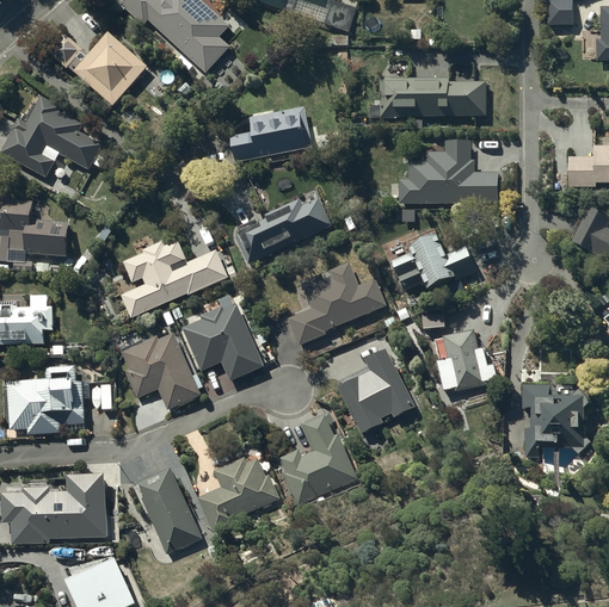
[(252,0),(348,31),(355,7),(331,0),(252,0)]
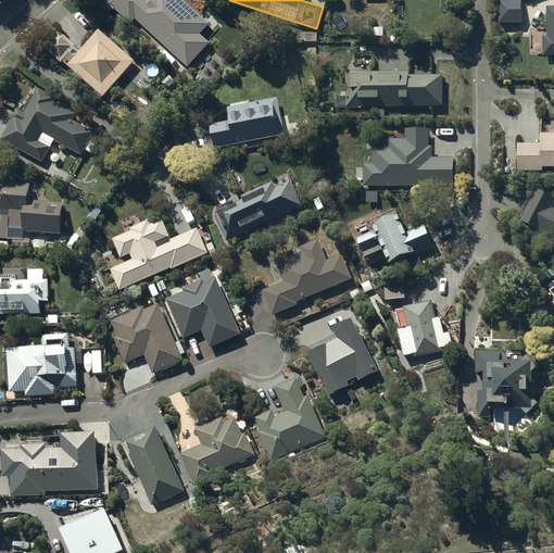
[(541,23),(541,54),(553,54),(553,5),(545,5),(545,23),(541,23)]
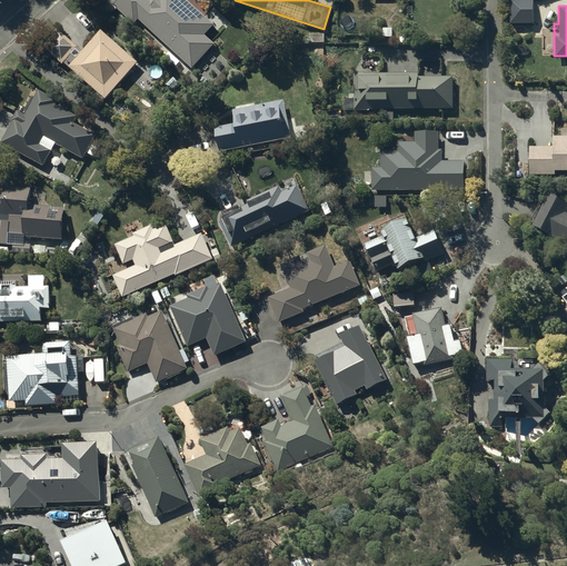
[(137,62),(99,29),(81,50),(60,31),(45,48),(61,63),(62,62),(105,99),(137,62)]
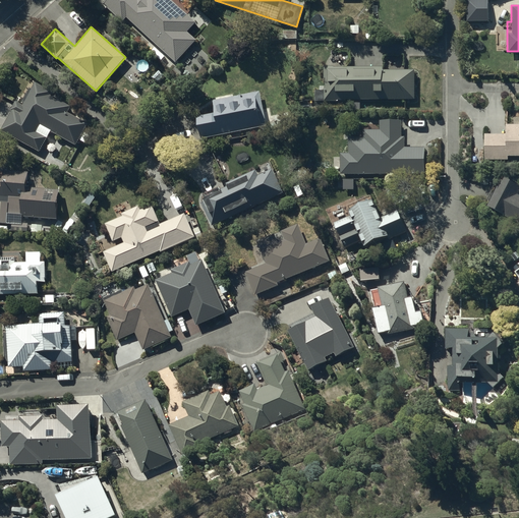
[(333,65),(322,65),(322,77),(323,77),(323,89),(314,89),(314,100),(336,100),(336,99),(412,99),(413,70),(381,69),(381,66),(333,66),(333,65)]
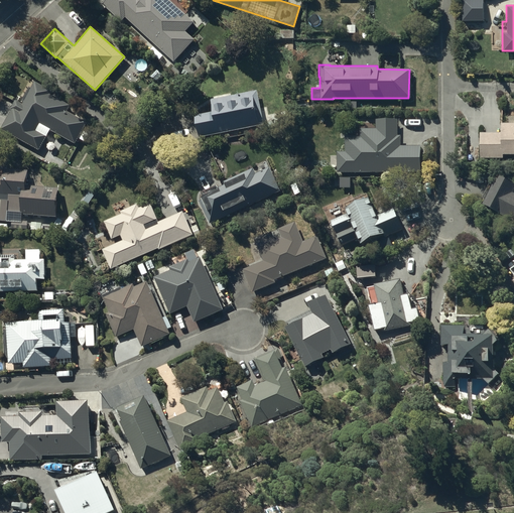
[(10,109),(0,128),(38,149),(49,129),(75,143),(78,137),(83,140),(88,131),(83,128),(86,122),(66,111),(70,105),(48,94),(50,90),(34,81),(31,88),(28,86),(21,100),(23,101),(22,104),(15,100),(10,108),(10,109)]
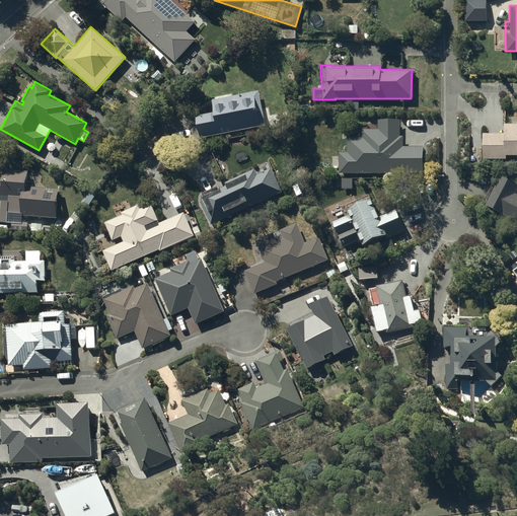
[(257,91),(211,99),(213,113),(195,116),(199,137),(264,125),(257,91)]
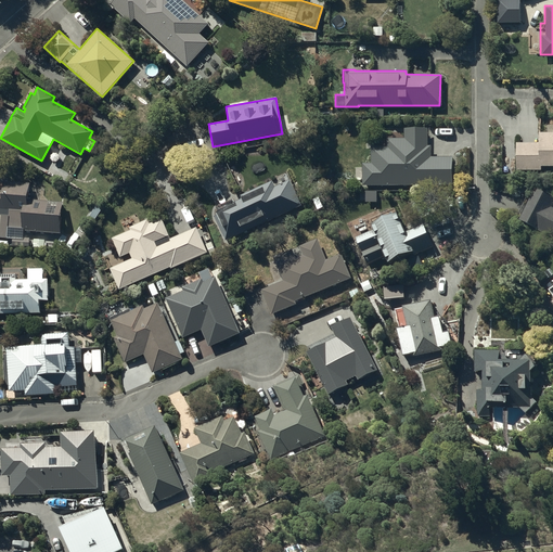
[(369,163),(361,163),(361,185),(451,185),(451,156),(429,156),(429,145),(426,145),(426,129),(403,129),(403,138),(385,138),(385,146),(369,146),(369,163)]
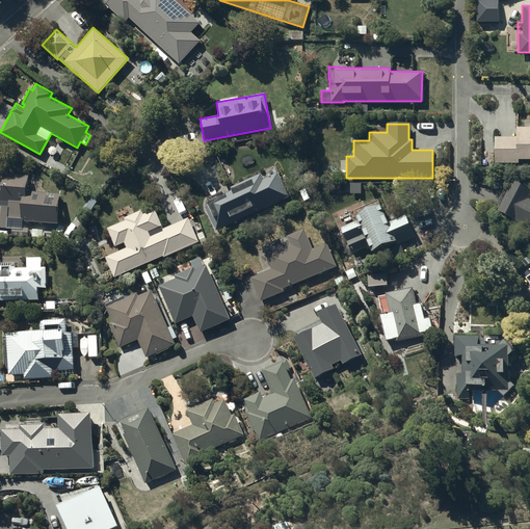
[(514,136),(494,136),(494,162),(518,162),(518,158),(529,158),(529,127),(514,127),(514,136)]
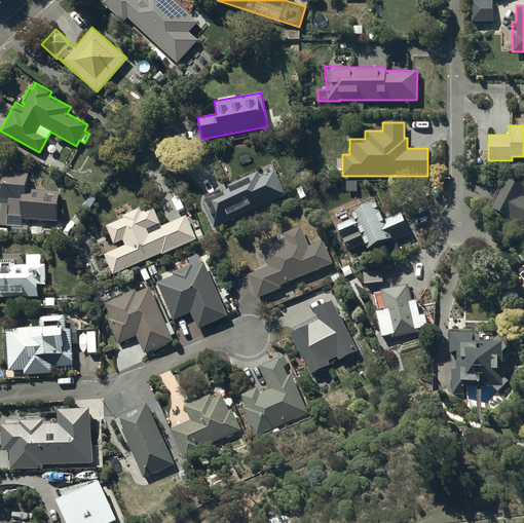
[(201,206),(211,227),(285,193),(273,170),(258,177),(256,172),(227,184),(228,189),(220,192),(222,196),(201,206)]
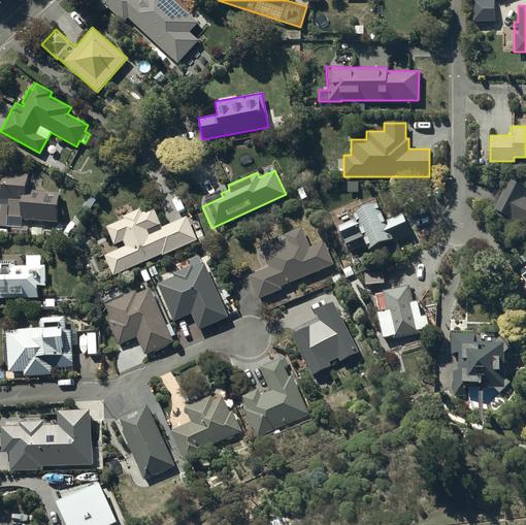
[(0,225),(5,226),(6,217),(13,218),(13,224),(9,224),(8,233),(26,233),(26,226),(20,225),(21,219),(57,221),(59,192),(27,189),(28,174),(3,171),(3,181),(0,179),(0,225)]
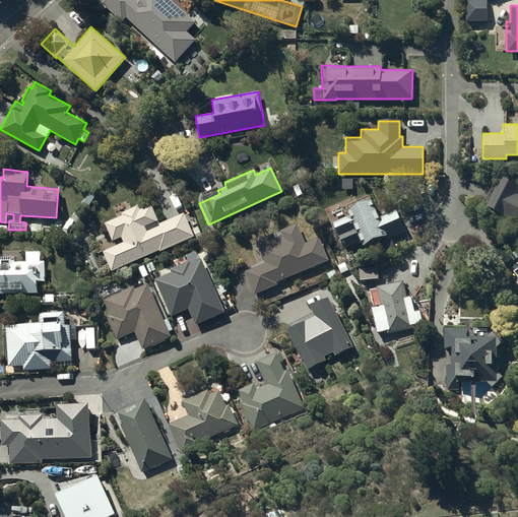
[(500,178),(484,207),(517,223),(517,195),(515,194),(517,187),(517,186),(516,185),(517,181),(505,175),(503,179),(500,178)]
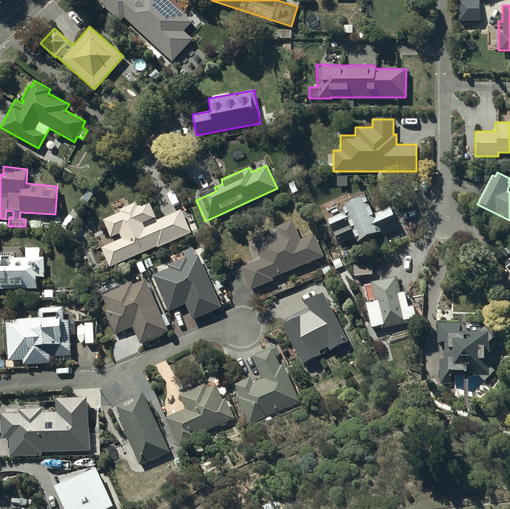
[(372,214),(362,192),(340,202),(343,210),(325,218),(336,243),(353,236),(357,245),(398,227),(388,207),(372,214)]
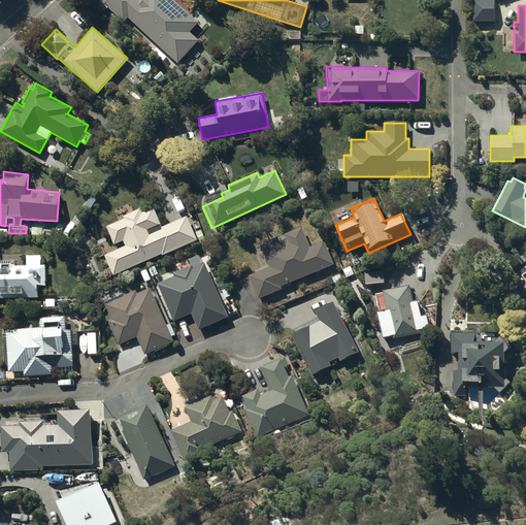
[(124,245),(102,255),(111,274),(160,254),(161,255),(196,239),(186,216),(160,226),(152,206),(140,211),(139,207),(132,210),(129,204),(117,209),(121,219),(104,226),(112,244),(122,240),(124,245)]
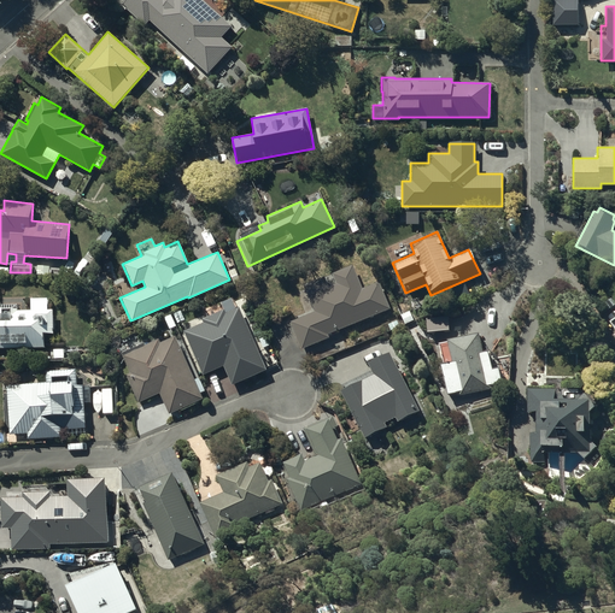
[(312,311),(290,322),(300,348),(328,336),(327,334),(391,307),(379,278),(359,287),(350,265),(331,273),(334,283),(327,287),(322,276),(302,284),(312,311)]
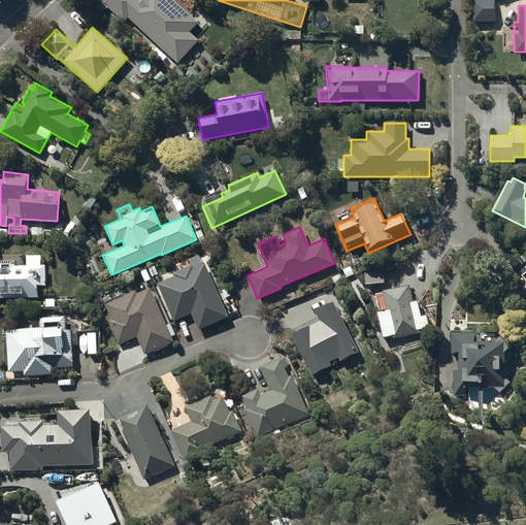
[(0,297),(38,297),(38,287),(45,287),(45,265),(40,265),(40,254),(26,254),(26,265),(0,265),(0,297)]
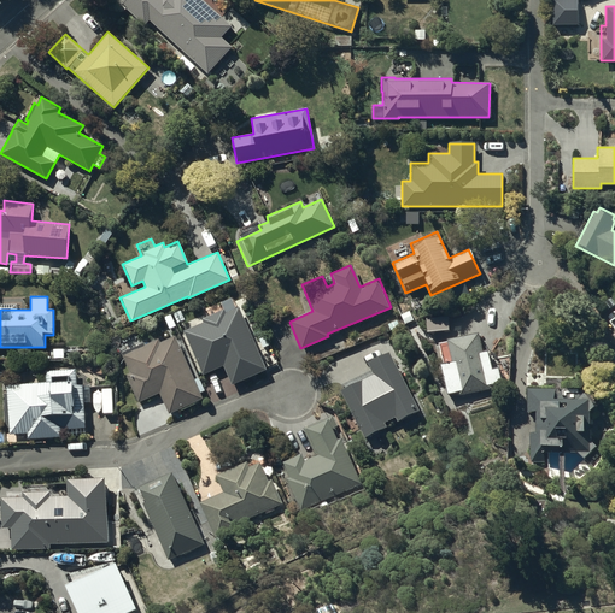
[(203,322),(182,330),(201,375),(222,365),(230,384),(265,370),(238,306),(223,313),(222,310),(201,318),(203,322)]
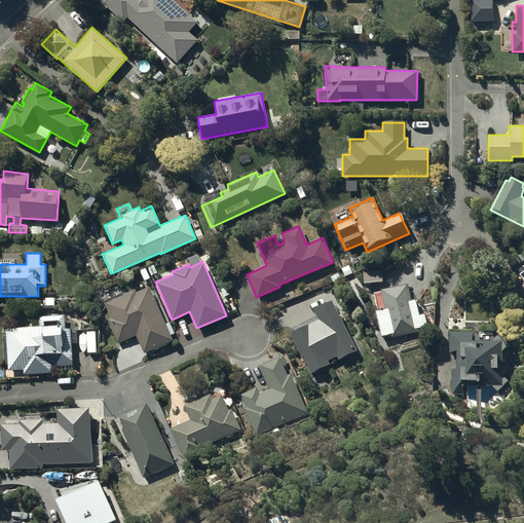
[(377,311),(375,311),(379,336),(389,334),(390,337),(417,331),(416,328),(426,326),(423,313),(418,314),(415,301),(410,301),(407,286),(373,292),(377,311)]
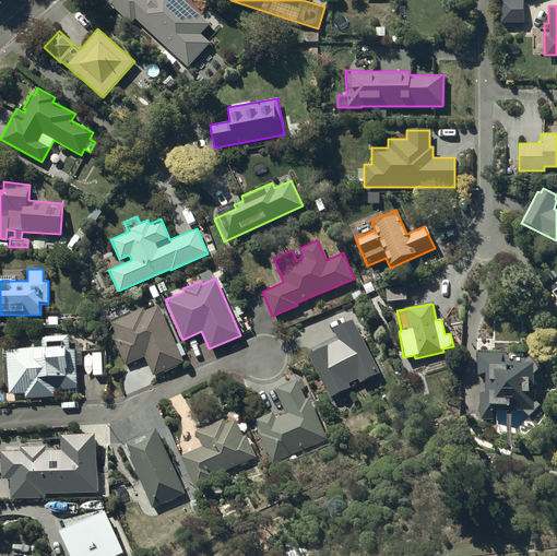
[(117,338),(114,339),(125,365),(144,356),(152,375),(182,362),(180,356),(184,354),(178,341),(175,343),(157,305),(144,310),(143,307),(130,312),(129,310),(109,319),(117,338)]
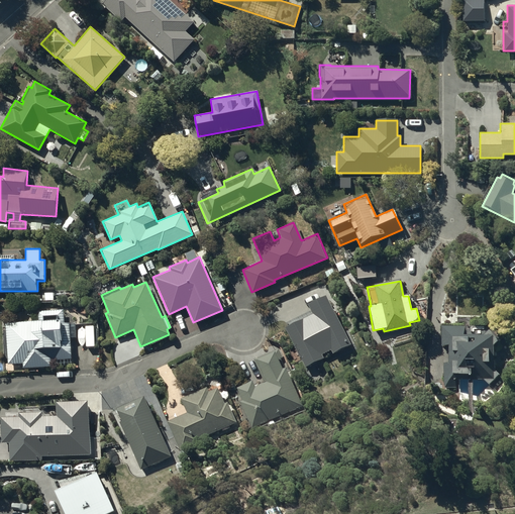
[(55,291),(42,291),(42,300),(55,300),(55,291)]
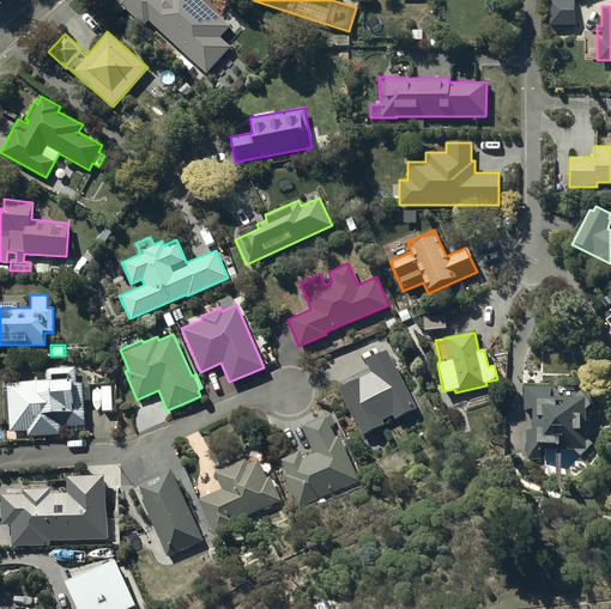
[(415,409),(386,353),(364,364),(370,375),(366,377),(362,370),(338,382),(342,389),(338,391),(361,434),(382,424),(381,420),(391,414),(394,420),(415,409)]
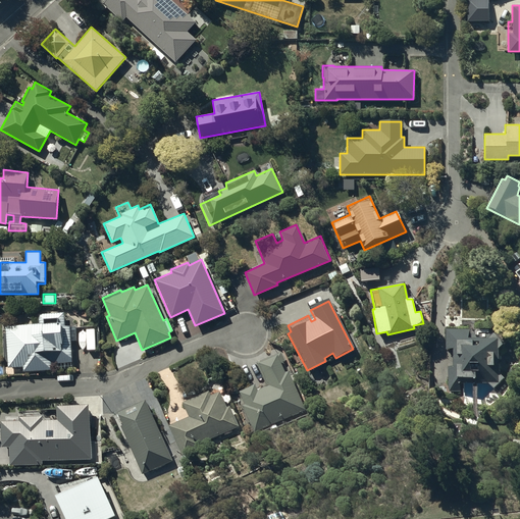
[(38,323),(5,325),(7,367),(22,367),(22,371),(52,369),(51,362),(72,361),(70,326),(64,326),(64,312),(37,313),(38,323)]
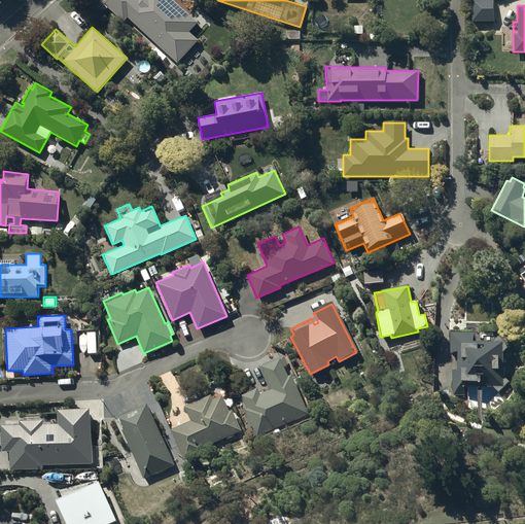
[(473,332),(449,332),(449,352),(457,352),(457,370),(452,370),(451,393),(465,393),(465,385),(491,385),(497,392),(508,382),(502,377),(502,335),(473,335),(473,332)]
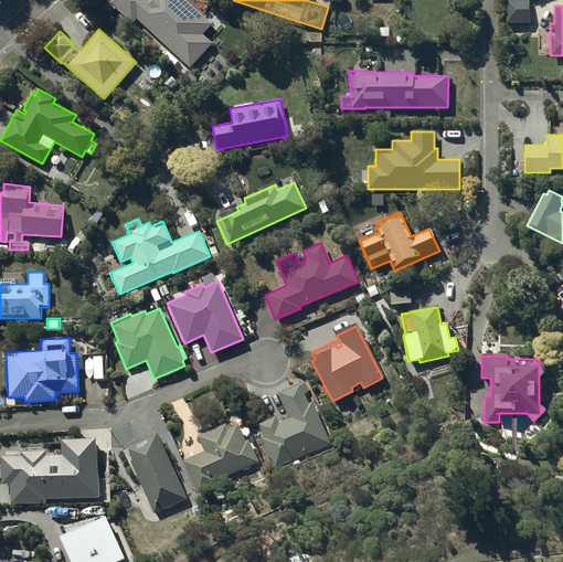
[(262,439),(273,466),(329,444),(303,381),(277,391),(289,420),(278,424),(275,417),(257,425),(263,438),(262,439)]
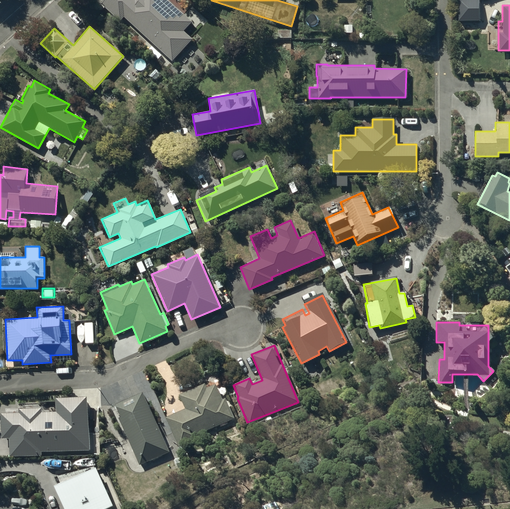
[(178,395),(184,408),(165,417),(179,445),(198,436),(197,434),(232,417),(223,398),(221,399),(212,379),(178,395)]
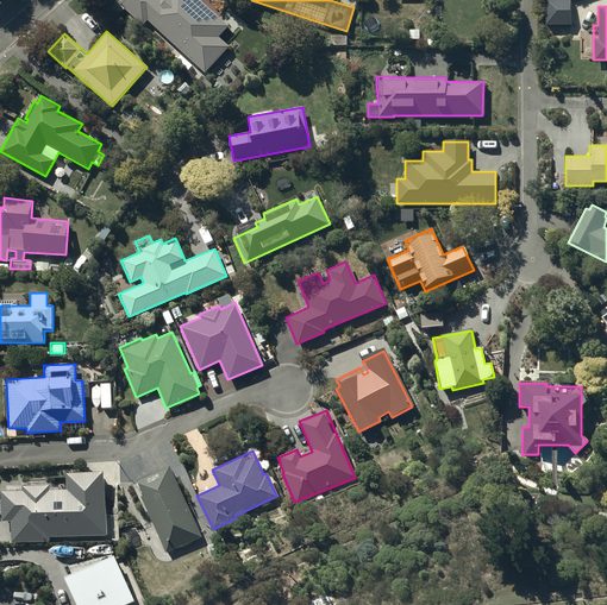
[(201,536),(170,467),(136,484),(166,552),(201,536)]
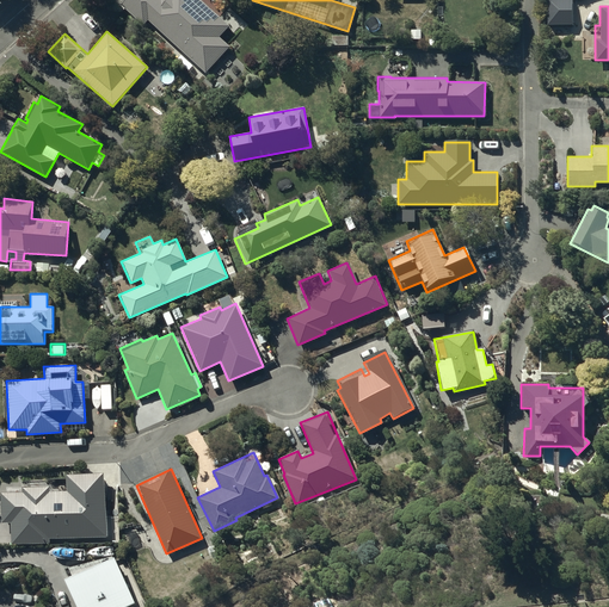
[(23,488),(24,494),(1,494),(1,522),(11,522),(12,534),(12,544),(49,543),(49,538),(106,537),(105,477),(67,478),(67,493),(50,493),(50,488),(23,488)]
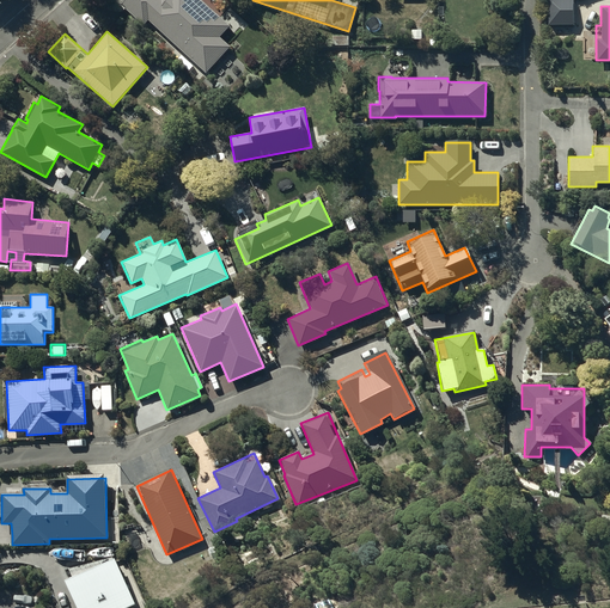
[(116,560),(66,582),(77,607),(144,607),(140,597),(133,600),(116,560)]
